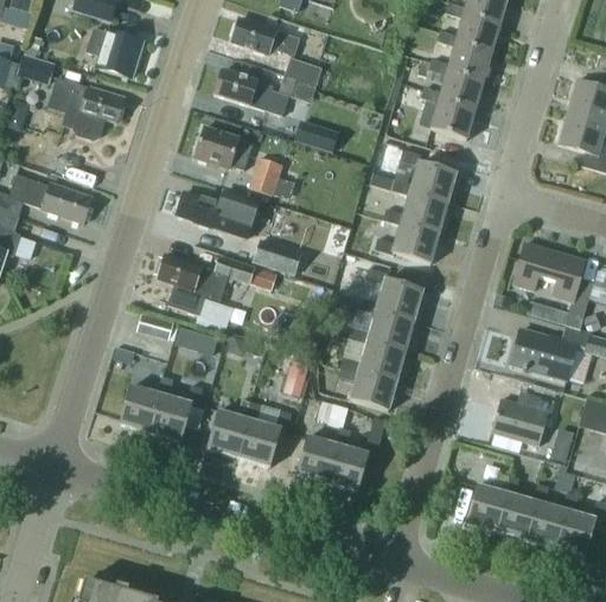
[(75,0),(71,10),(110,21),(117,0),(75,0)]
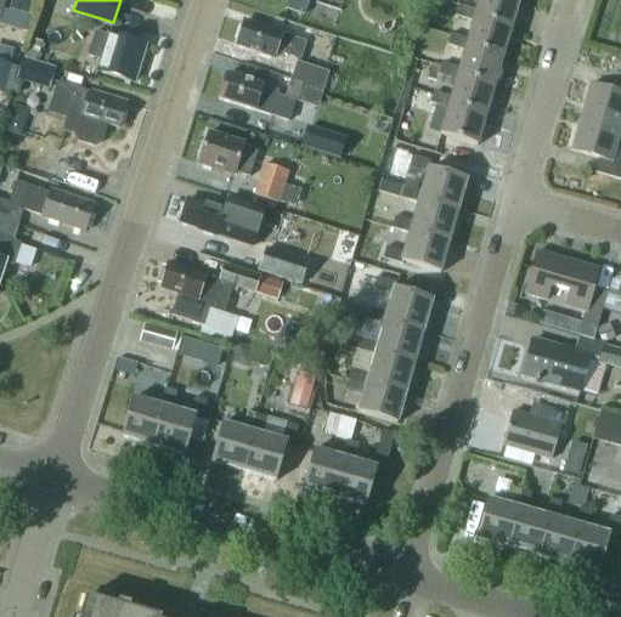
[(479,0),(478,6),(476,13),(512,23),(518,0),(479,0)]
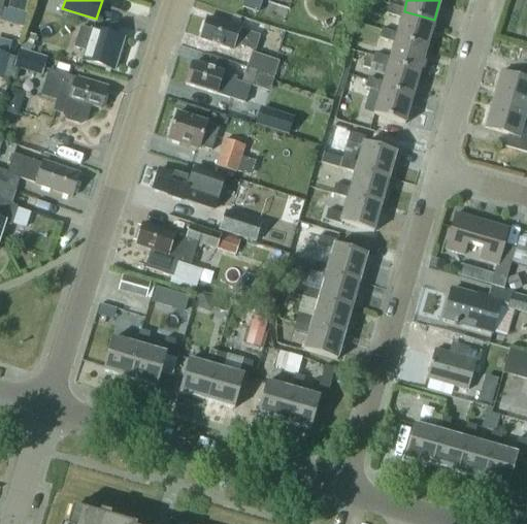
[(398,31),(396,36),(427,45),(434,20),(404,11),(405,5),(391,1),(388,11),(402,15),(398,31)]
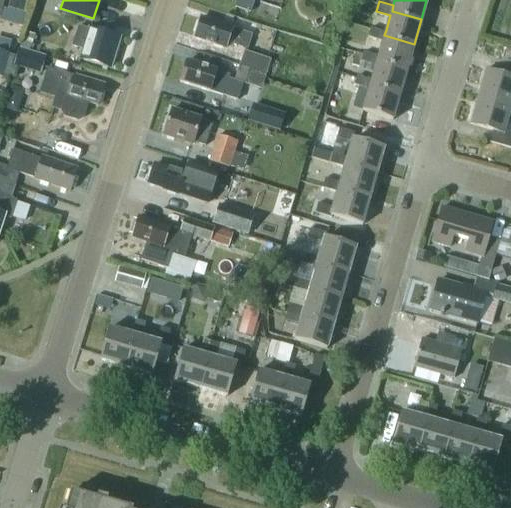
[(0,14),(0,15),(0,17),(25,24),(28,12),(3,5),(0,3),(0,14)]
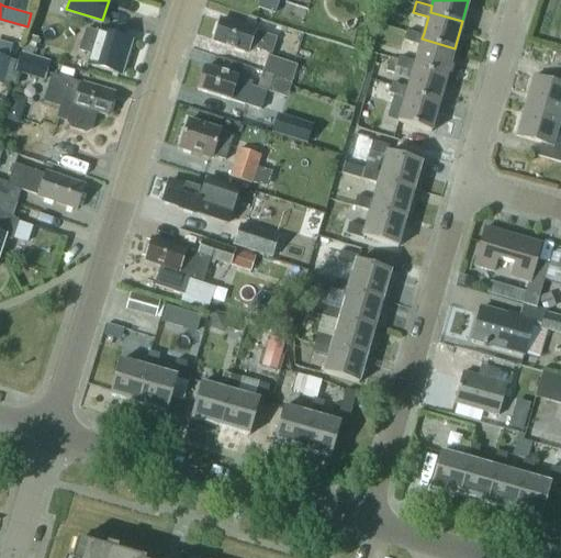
[(221,17),(214,37),(231,43),(231,44),(248,49),(250,44),(272,52),(278,34),(256,28),(256,26),(238,21),(237,22),(221,17)]
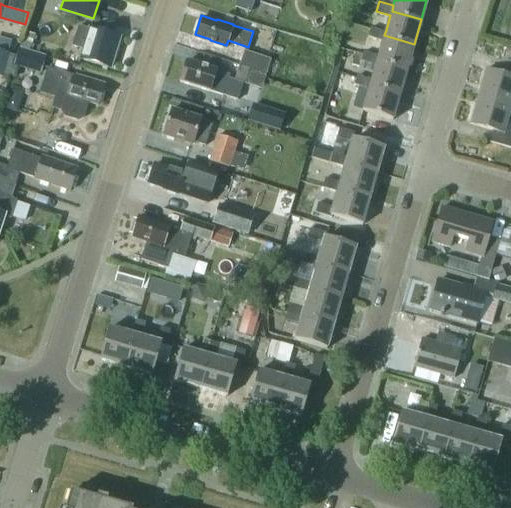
[(78,54),(109,64),(119,34),(87,24),(86,26),(77,23),(70,43),(81,46),(78,54)]
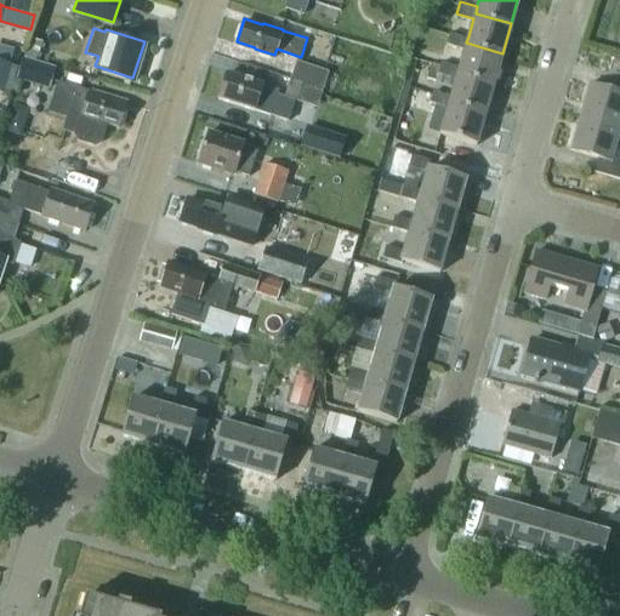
[(460,66),(458,72),(495,83),(502,53),(466,43),(468,36),(451,32),(448,43),(465,47),(460,66)]
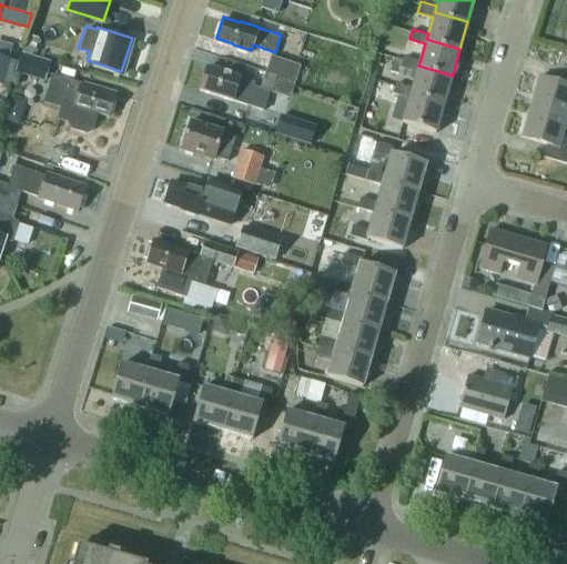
[(0,81),(4,83),(11,56),(0,52),(0,81)]
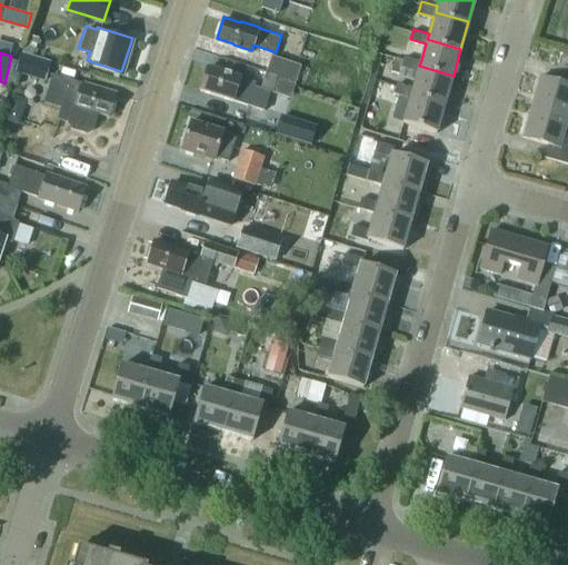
[(272,53),(267,71),(296,81),(301,63),(272,53)]
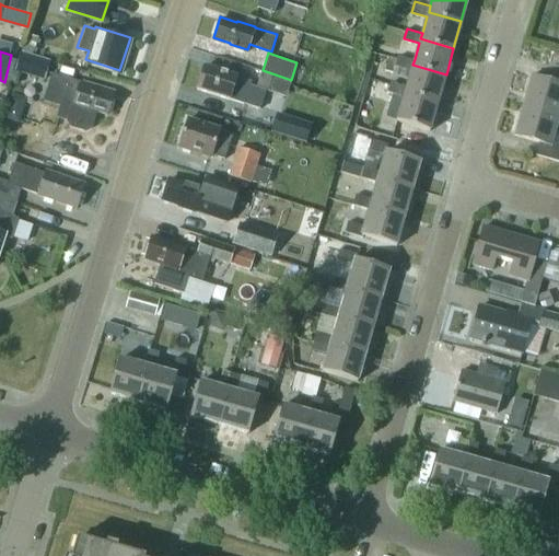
[(409,76),(407,85),(405,91),(439,101),(446,74),(412,65),(415,59),(389,53),(385,69),(409,76)]
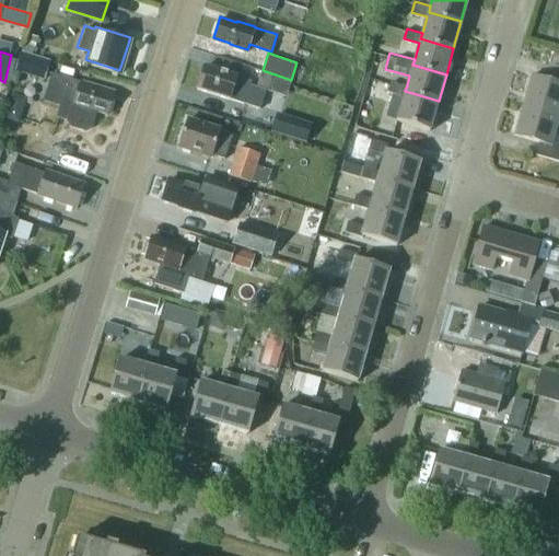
[(205,64),(197,88),(230,99),(230,97),(244,102),(245,97),(255,101),(259,85),(257,84),(251,82),(252,80),(237,76),(237,74),(205,64)]
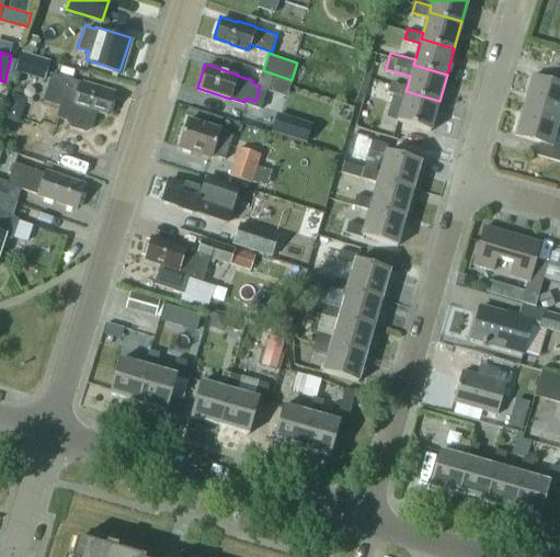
[(70,124),(84,128),(88,126),(91,125),(95,109),(106,112),(113,89),(52,70),(43,98),(60,103),(58,112),(68,114),(67,118),(70,124)]
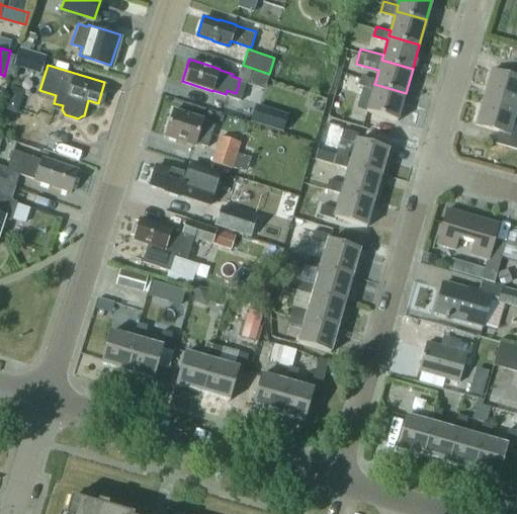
[(239,76),(238,78),(240,79),(264,87),(268,75),(269,74),(243,65),(239,76)]
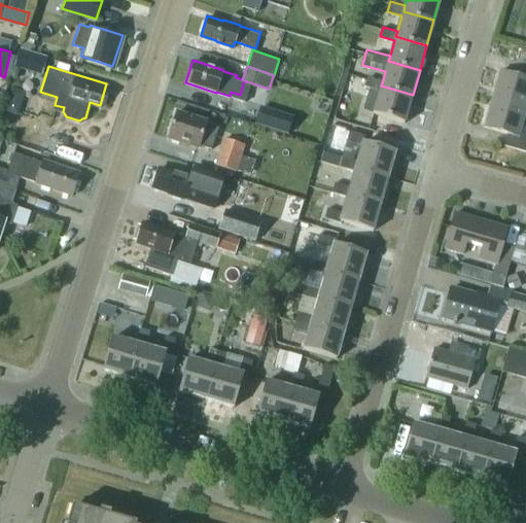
[(499,70),(492,97),(525,106),(525,72),(524,77),(499,70)]
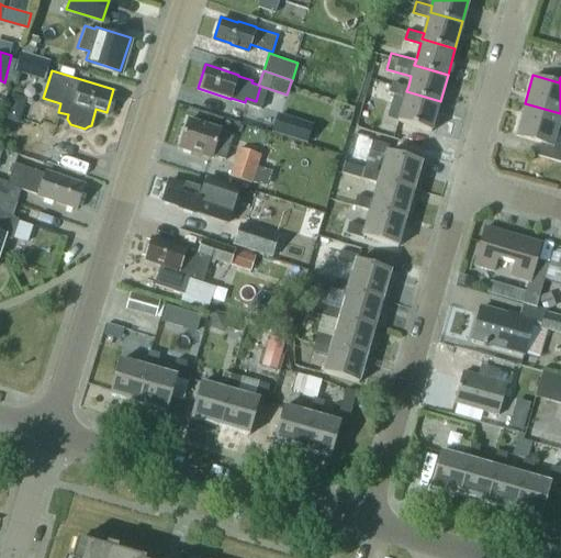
[(433,130),(440,101),(406,91),(408,86),(392,81),(390,90),(406,95),(399,120),(433,130)]
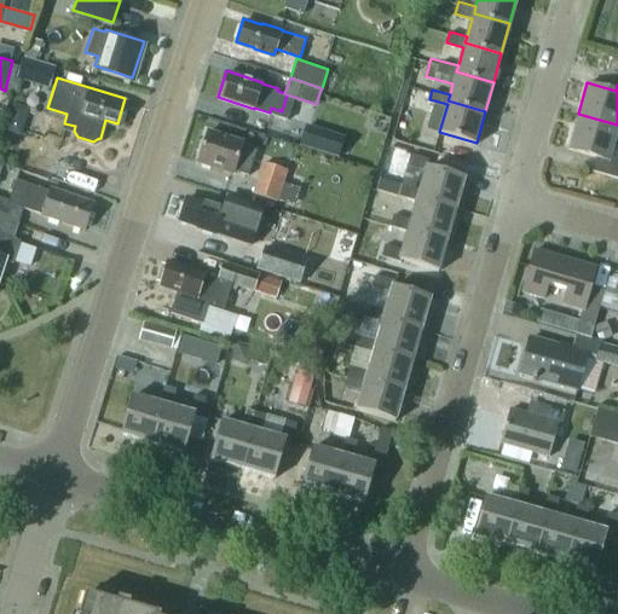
[(27,129),(33,108),(18,104),(12,126),(27,129)]
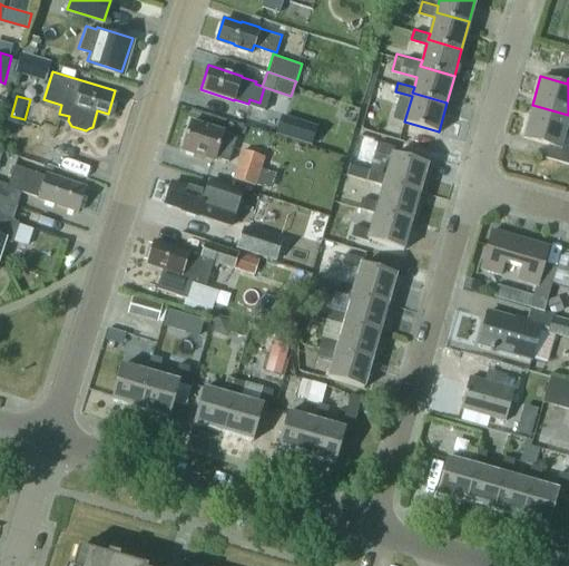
[(388,111),(390,99),(370,97),(365,129),(395,134),(399,114),(388,111)]
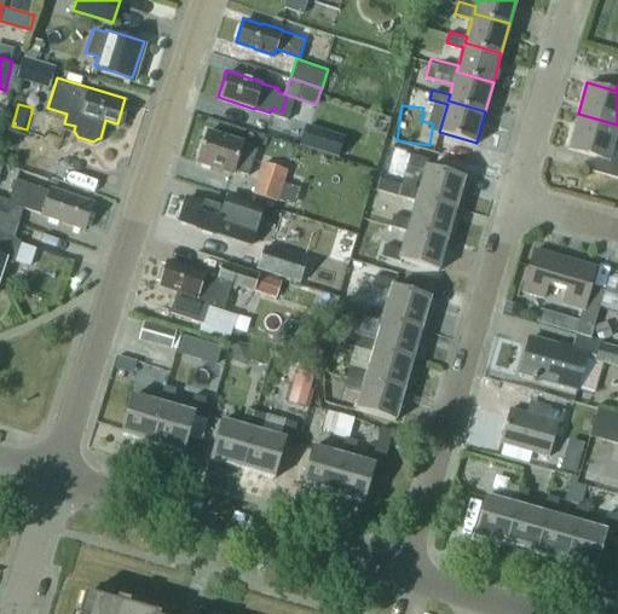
[(617,125),(578,114),(570,146),(598,154),(594,167),(617,173),(617,149),(612,148),(617,129),(617,125)]
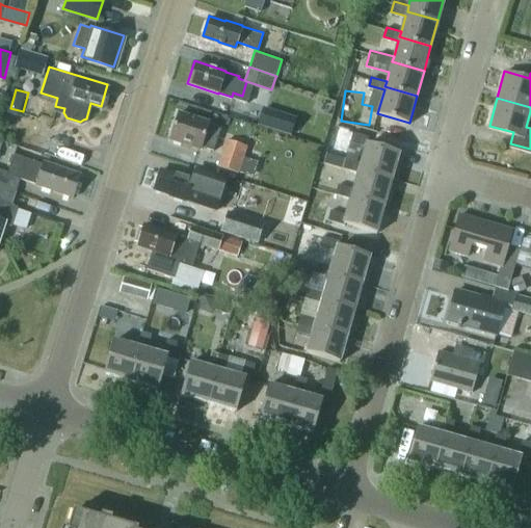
[(201,147),(202,144),(213,148),(220,127),(208,123),(209,121),(179,110),(170,137),(201,147)]
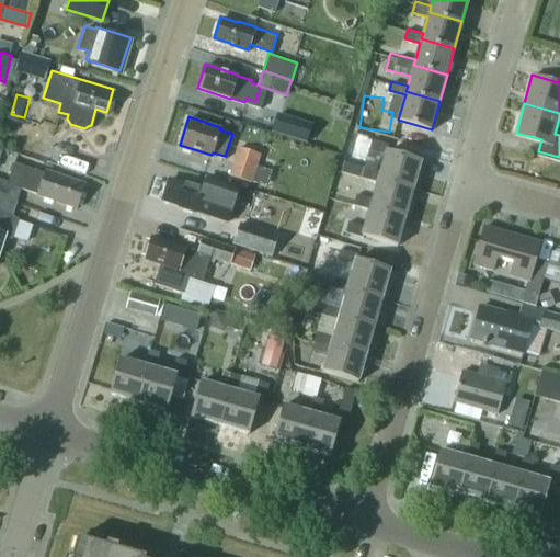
[(68,163),(77,143),(57,135),(48,155),(68,163)]
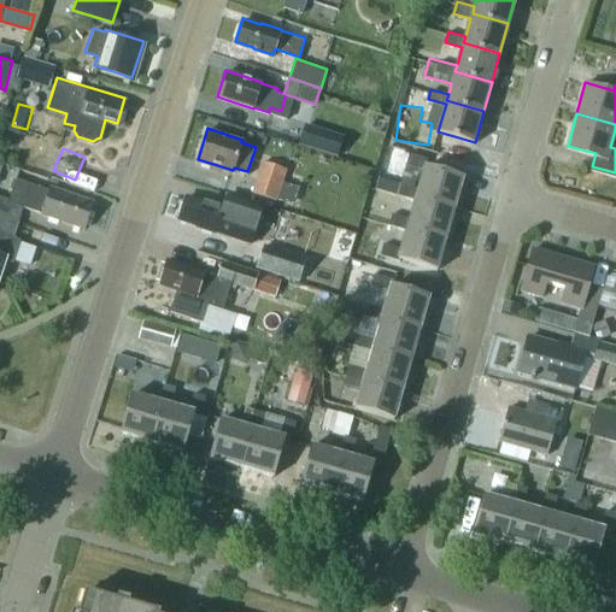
[(410,151),(406,162),(424,166),(420,186),(417,194),(456,205),(456,204),(463,175),(464,175),(464,174),(426,163),(428,156),(410,151)]
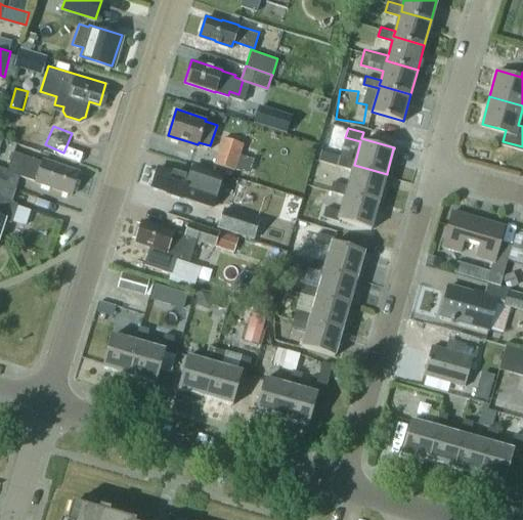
[(223,135),(215,162),(235,168),(244,142),(223,135)]
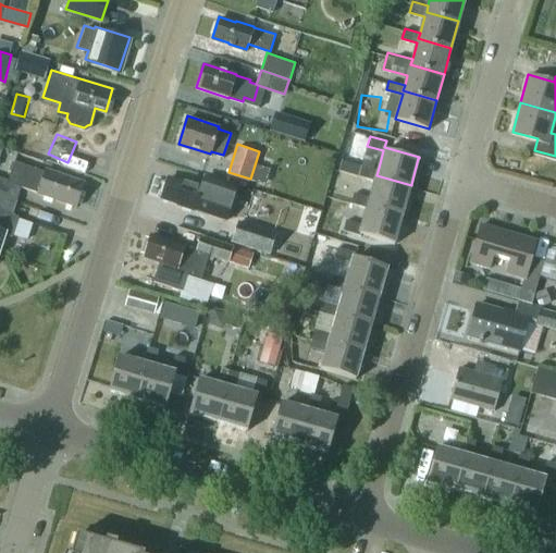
[(37,192),(75,205),(83,181),(47,169),(47,171),(15,160),(9,180),(0,176),(0,191),(16,197),(21,183),(28,185),(38,188),(37,192)]
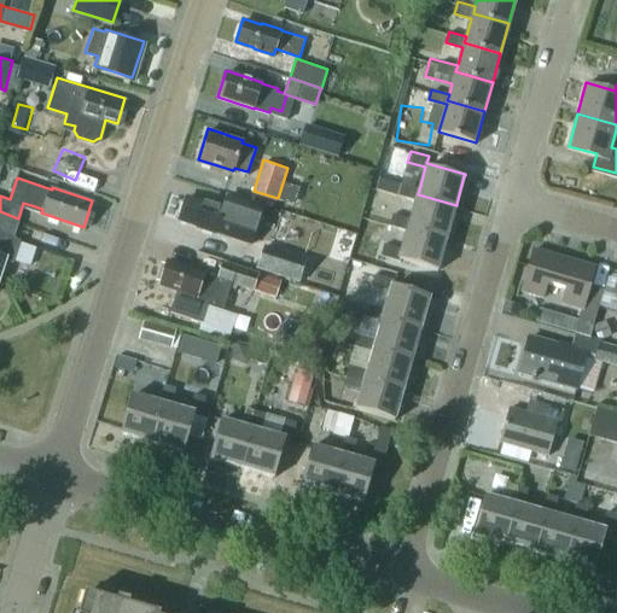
[(402,181),(399,192),(417,197),(411,216),(409,225),(448,235),(447,234),(455,205),(457,205),(418,194),(420,186),(402,181)]
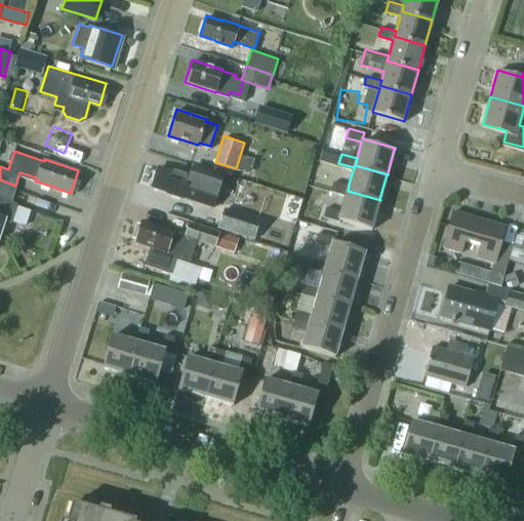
[(159,165),(153,185),(168,190),(167,192),(185,197),(185,196),(213,205),(224,174),(194,164),(191,173),(174,168),(174,170),(159,165)]
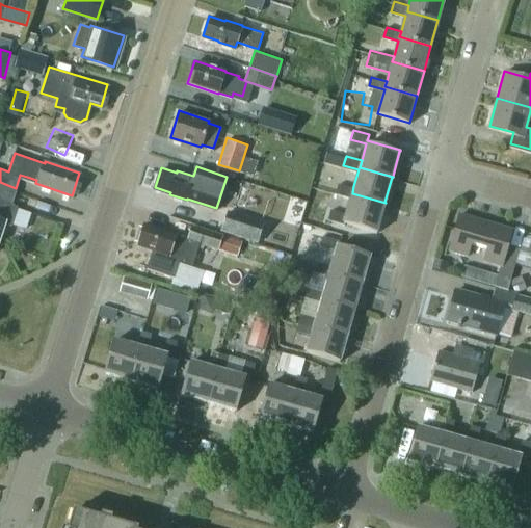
[(330,208),(328,218),(345,223),(346,221),(377,231),(378,229),(377,228),(385,203),(386,203),(352,193),(353,186),(339,182),(336,191),(351,195),(346,212),(330,208)]
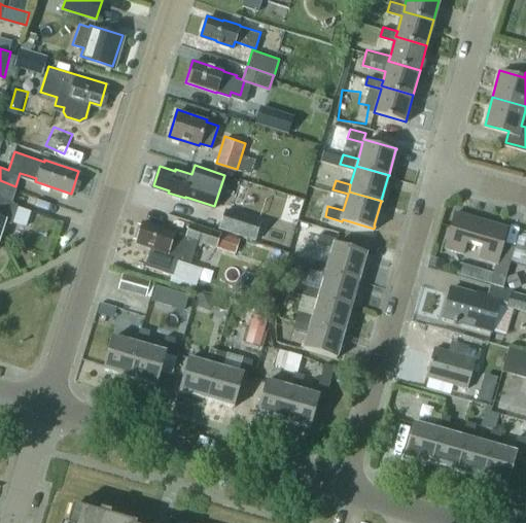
[(18,203),(10,201),(14,188),(0,183),(0,236),(6,219),(11,221),(18,203)]
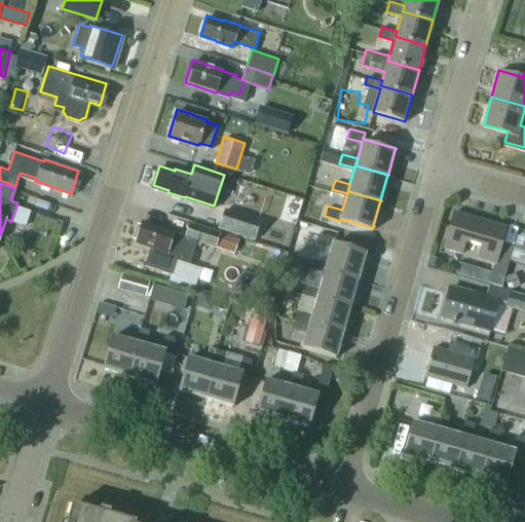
[(225,208),(220,225),(256,236),(261,219),(225,208)]
